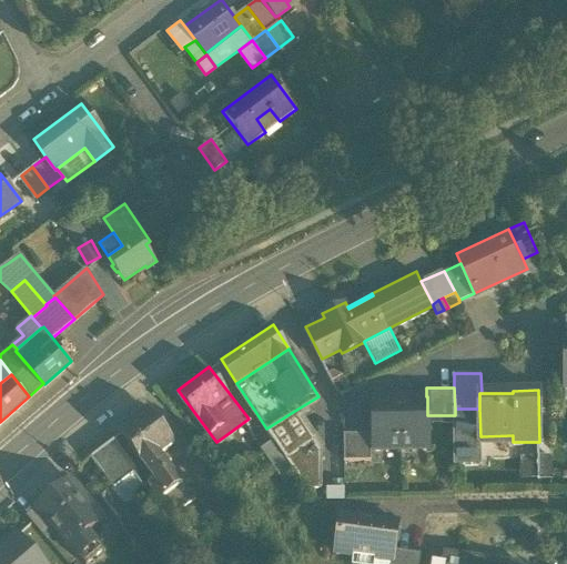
[(374,446),(401,446),(401,394),(393,394),(393,398),(374,398),(374,446)]
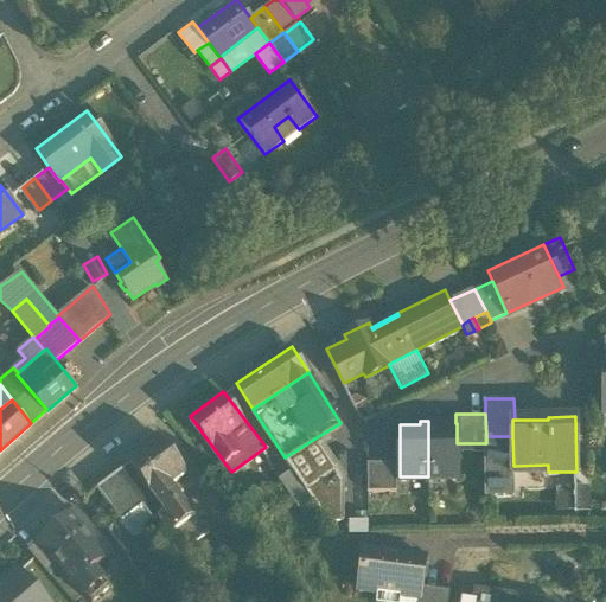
[(435,421),(428,421),(428,476),(457,476),(457,443),(457,423),(455,423),(435,424),(435,421)]
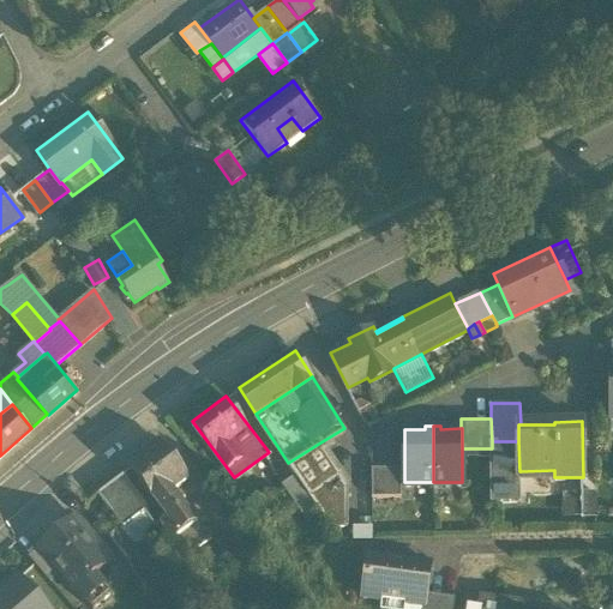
[(162,523),(174,538),(198,520),(186,504),(185,504),(173,488),(188,476),(160,436),(126,462),(131,468),(98,492),(124,525),(144,510),(156,526),(162,523)]
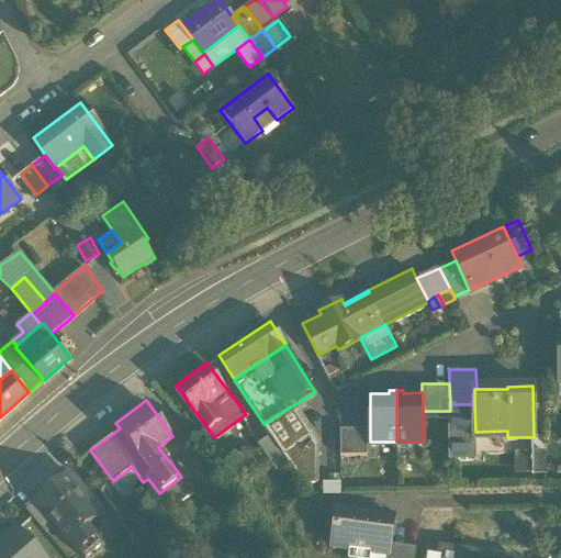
[(477,457),(477,432),(475,432),(474,404),(450,404),(451,458),(477,457)]
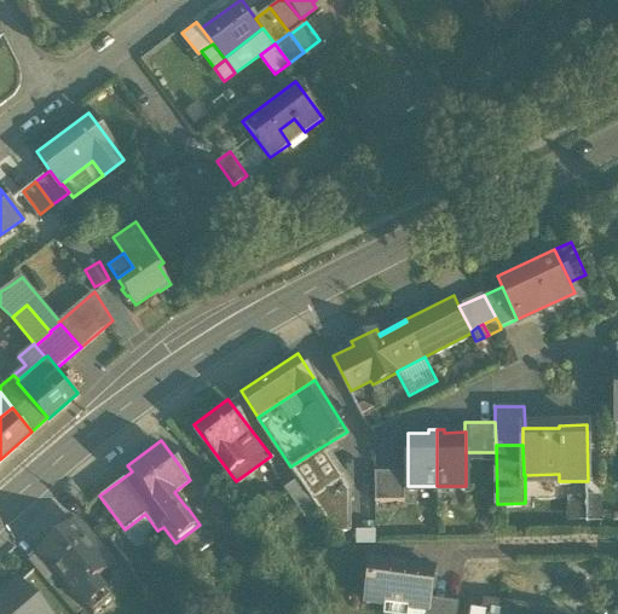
[(290,467),(299,478),(311,497),(341,475),(323,446),(290,467)]
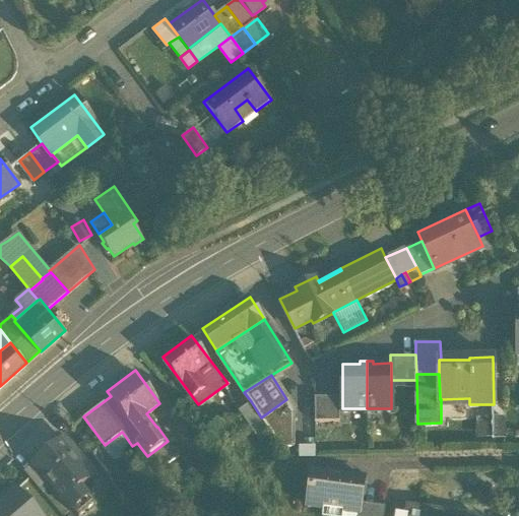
[(315,420),(339,418),(339,394),(315,395),(315,420)]
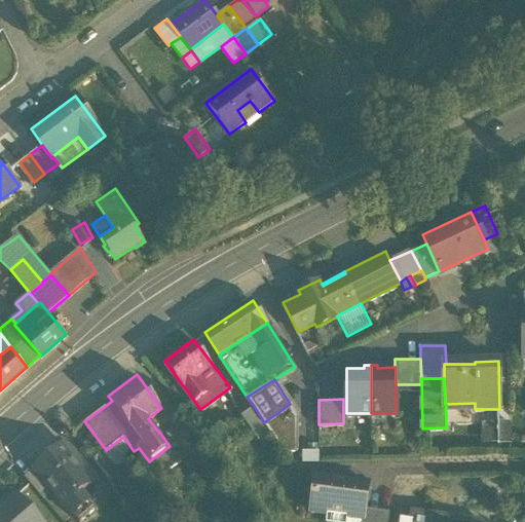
[(273,435),(283,449),(298,448),(297,414),(290,404),(264,422),(268,427),(273,435)]
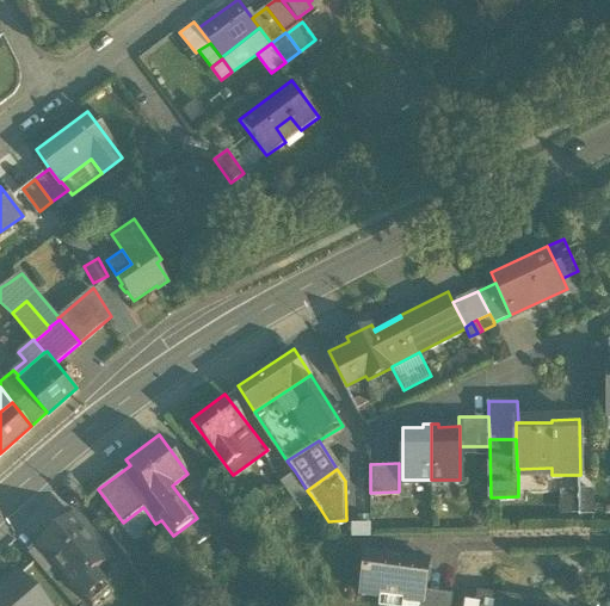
[(312,496),(307,490),(295,471),(281,481),(299,506),(312,496)]
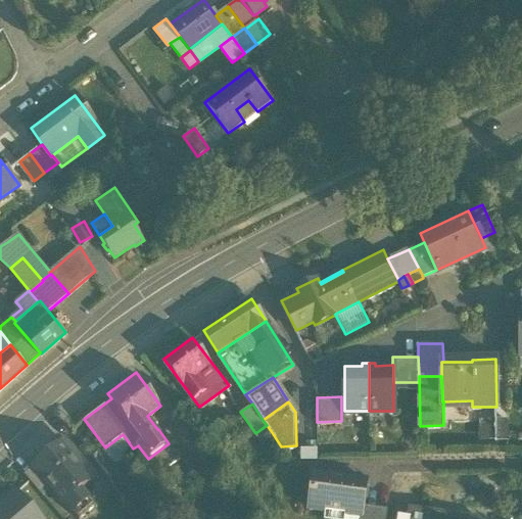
[(480,438),(496,438),(496,417),(480,417),(480,438)]
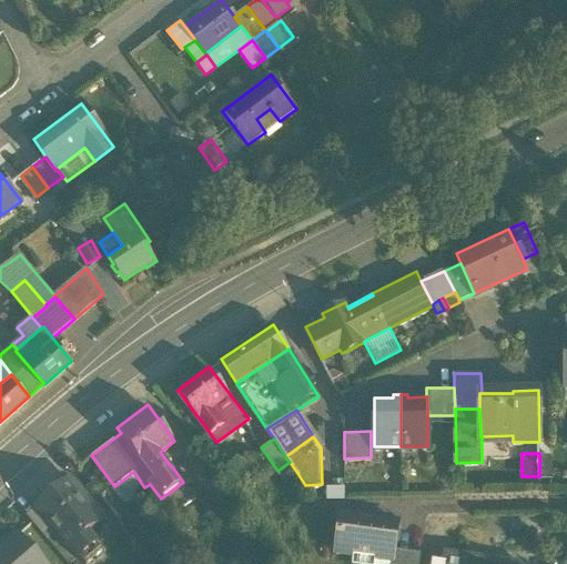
[(553,453),(539,453),(539,476),(553,475),(553,453)]
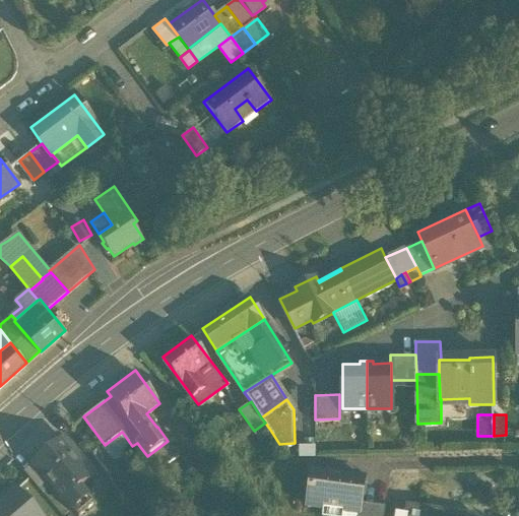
[(254,431),(258,437),(270,430),(265,423),(254,431)]
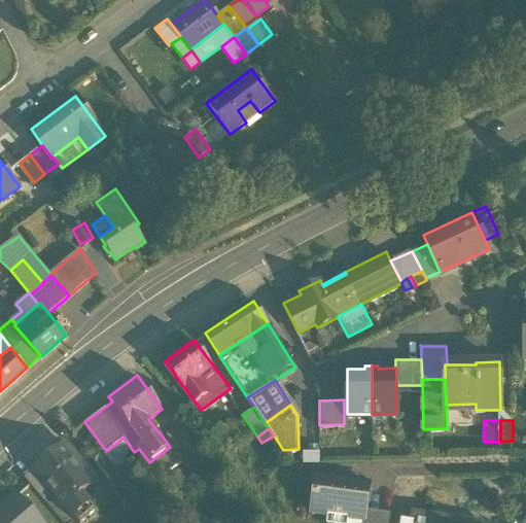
[(116,465),(134,452),(124,438),(106,451),(105,452),(116,465)]
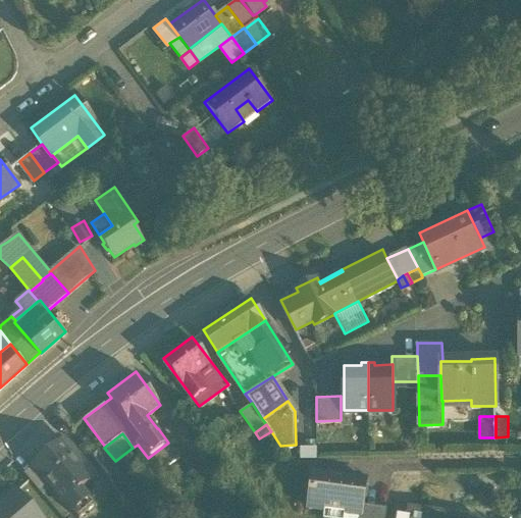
[(48,481),(64,501),(81,486),(96,473),(64,437),(34,465),(48,481)]
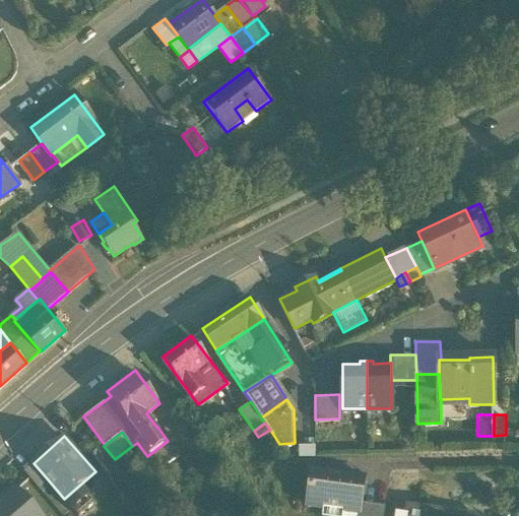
[(147,456),(158,471),(180,456),(168,441),(147,456)]
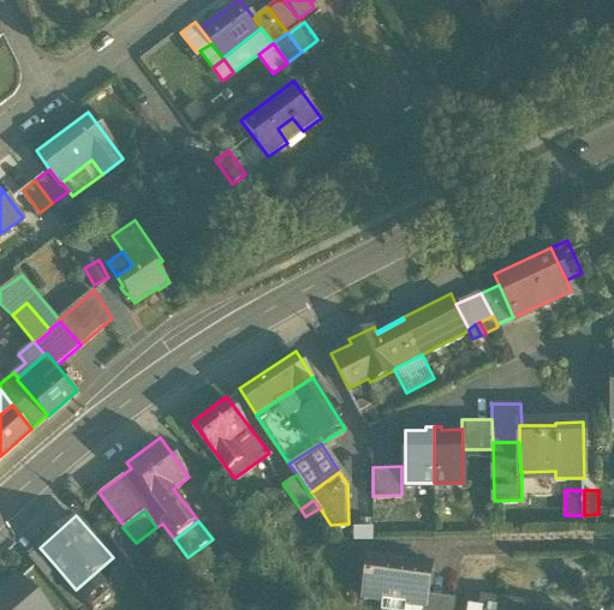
[(109,534),(132,560),(143,551),(136,543),(123,527),(120,525),(109,534)]
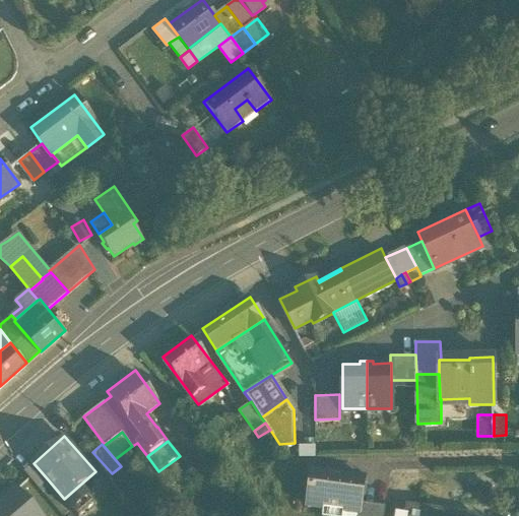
[(24,469),(40,487),(48,479),(34,463),(34,462),(24,469)]
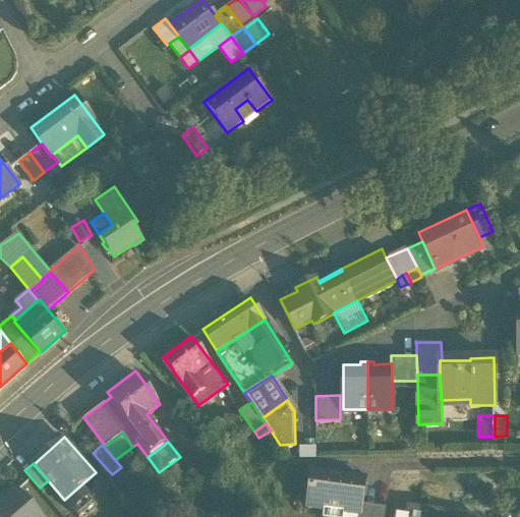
[(323,516),(329,516),(343,516),(344,511),(359,513),(360,513),(361,503),(365,477),(312,470),(307,506),(324,508),(323,516)]
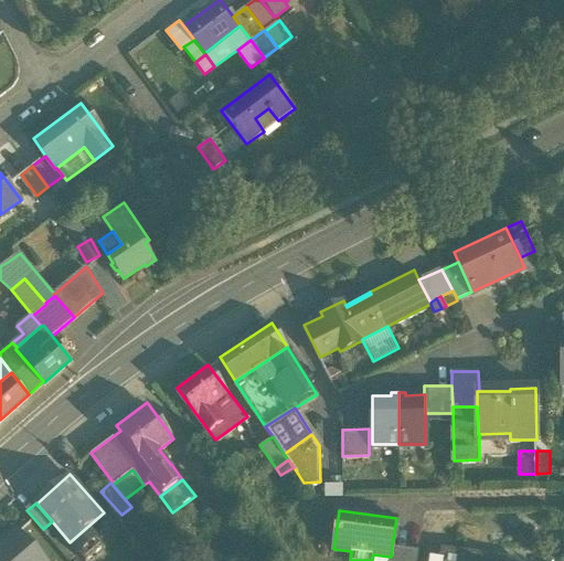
[(103,544),(87,527),(70,542),(85,560),(103,544)]
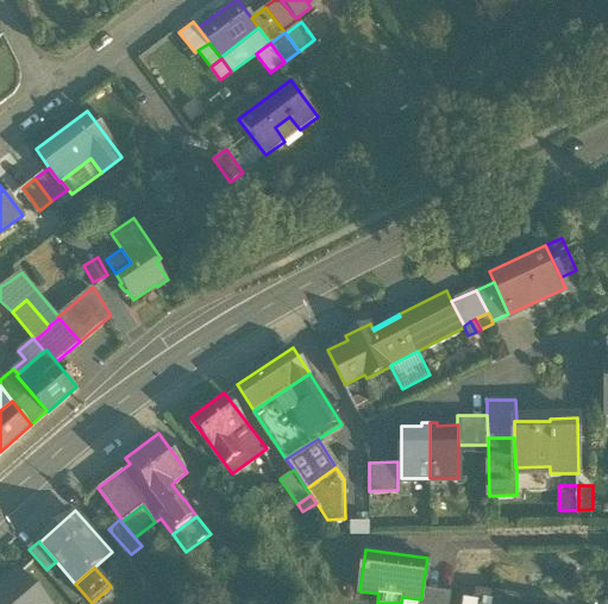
[(50,603),(19,568),(0,584),(0,603),(50,603)]
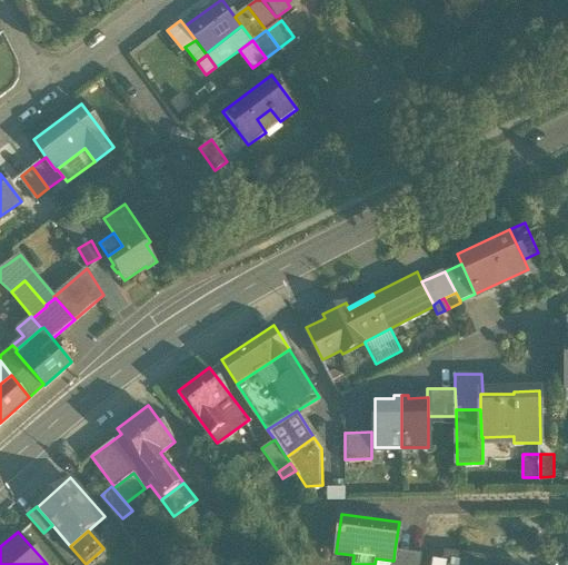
[(419,564),(421,553),(395,549),(394,561),(392,561),(391,564),(419,564)]
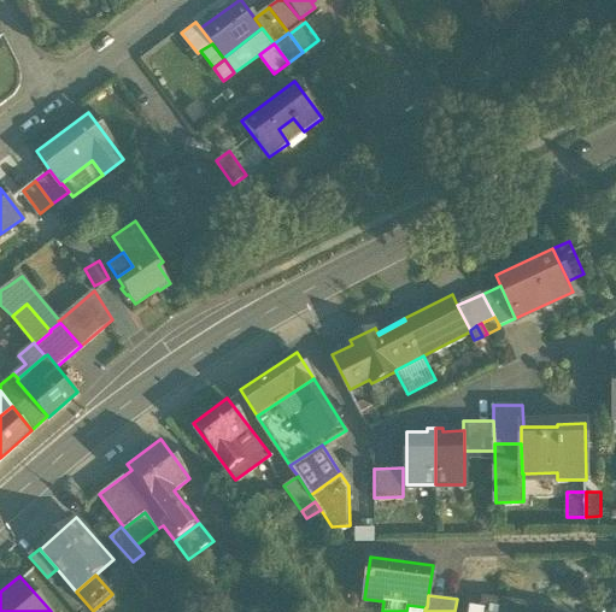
[(482,611),(503,611),(505,601),(484,598),(482,608),(484,610),(482,611)]
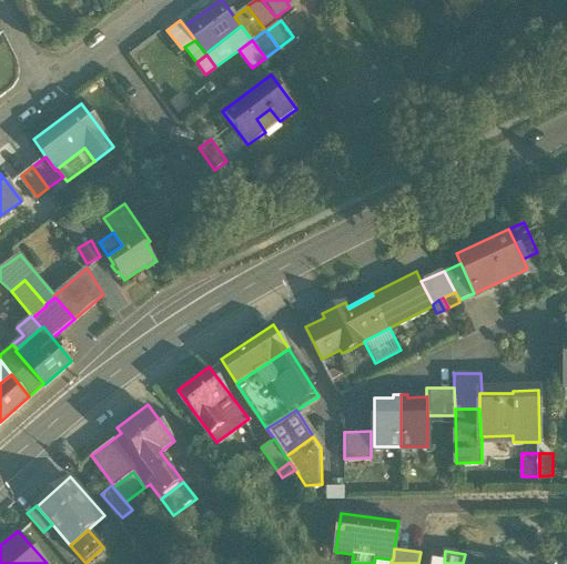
[(465,554),(463,563),(481,563),(482,556),(465,554)]
